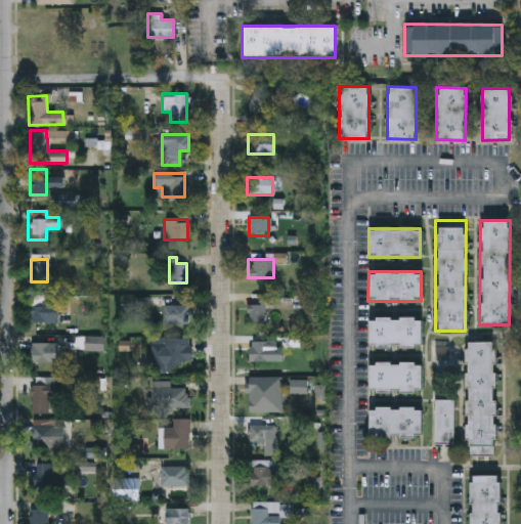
[(29,302),(55,302),(55,323),(29,323),(29,302)]
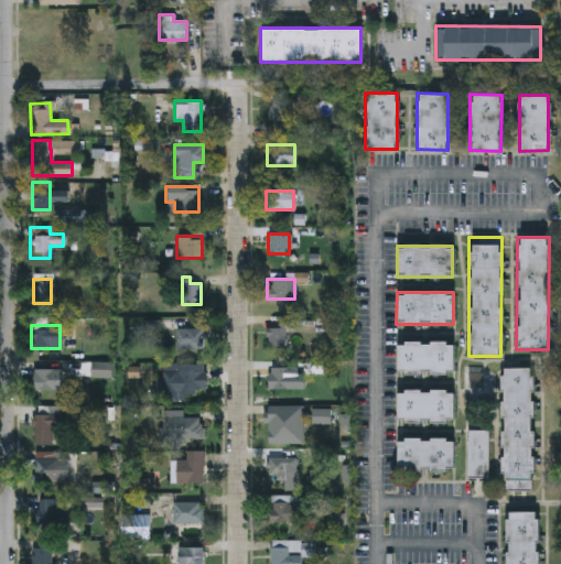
[(174,329),(201,329),(201,348),(174,348),(174,329)]
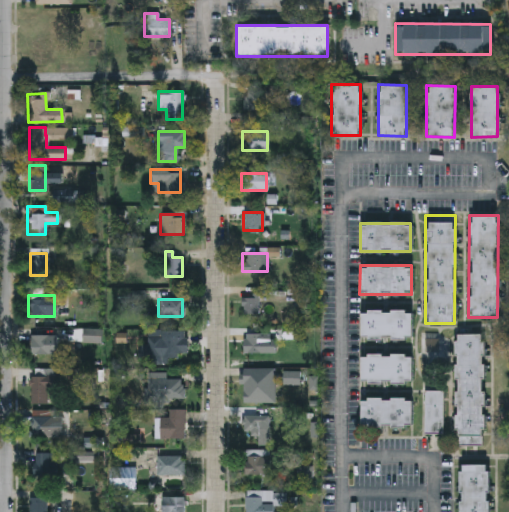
[(411,339),(360,339),(359,311),(411,310),(411,339)]
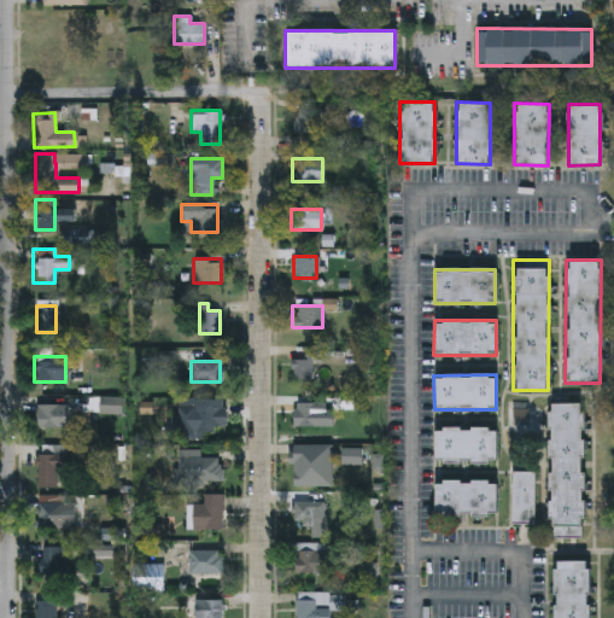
[(316,425),(293,425),(293,403),(316,403),(316,425)]
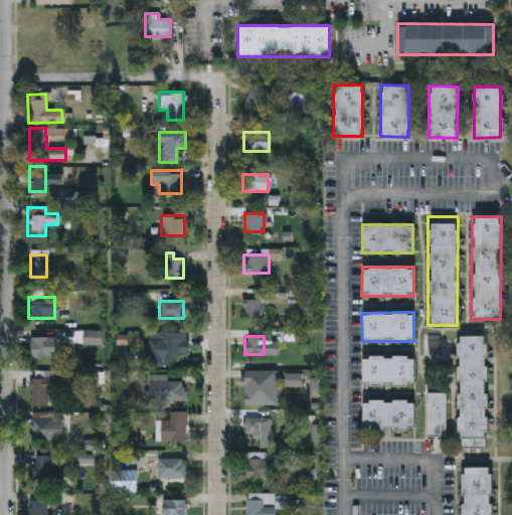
[(485,336),(487,449),(458,449),(456,336),(485,336)]
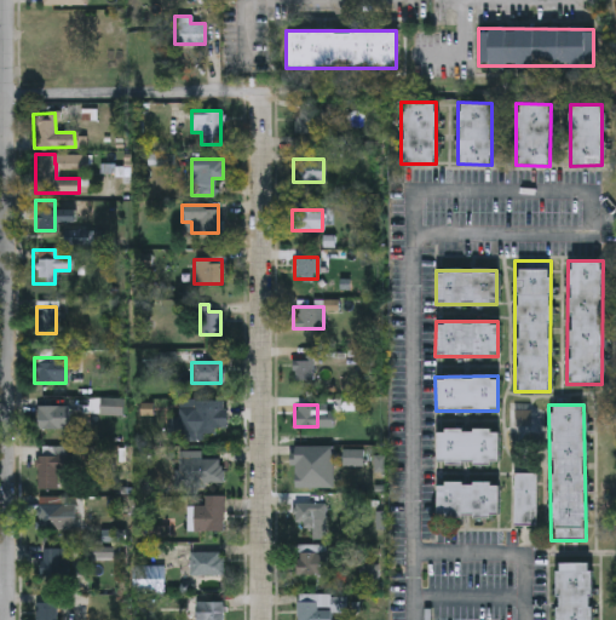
[(67,406),(67,430),(34,430),(34,406),(67,406)]
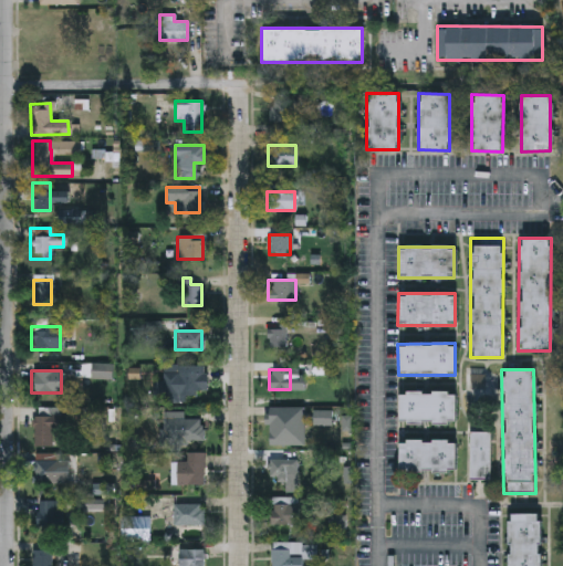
[(174,395),(174,374),(202,374),(202,395),(174,395)]
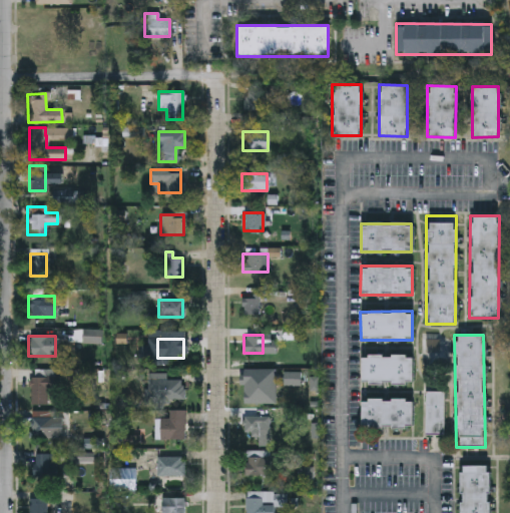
[(411,385),(360,384),(361,355),(412,356),(411,385)]
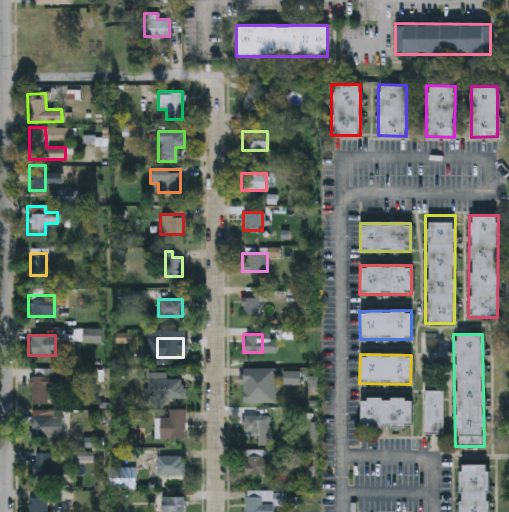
[(297,372),(297,384),(282,384),(282,372),(297,372)]
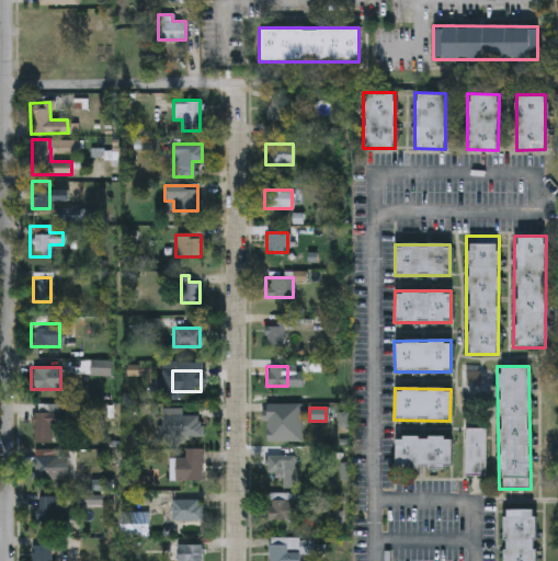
[(291,442),(264,442),(264,411),(291,411),(291,442)]
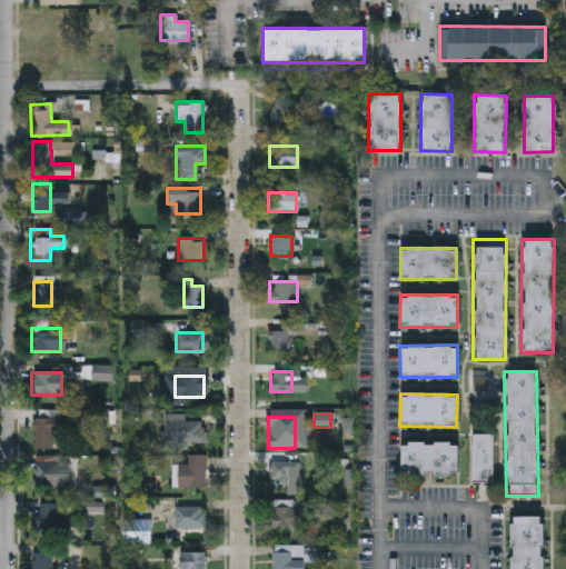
[(50,430),(50,449),(32,449),(32,419),(62,419),(62,430),(50,430)]
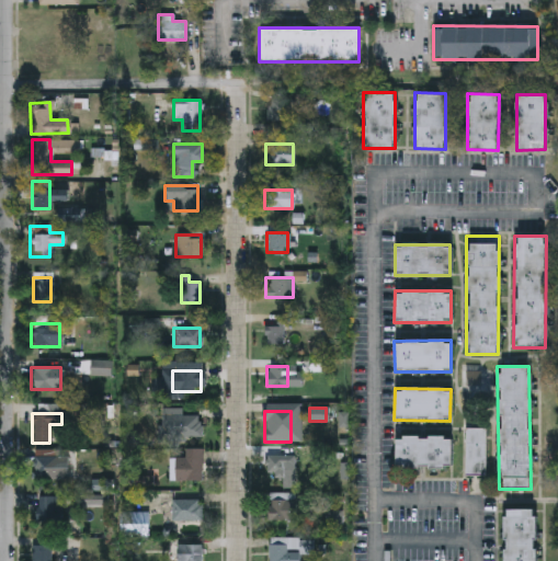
[(200,415),(200,442),(157,442),(157,415),(200,415)]
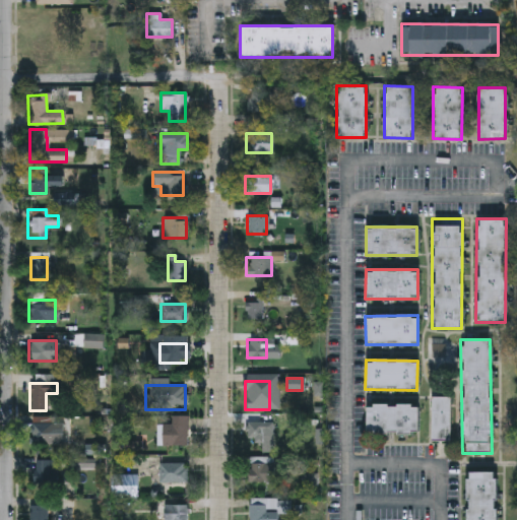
[(448,396),(448,441),(429,441),(429,396),(448,396)]
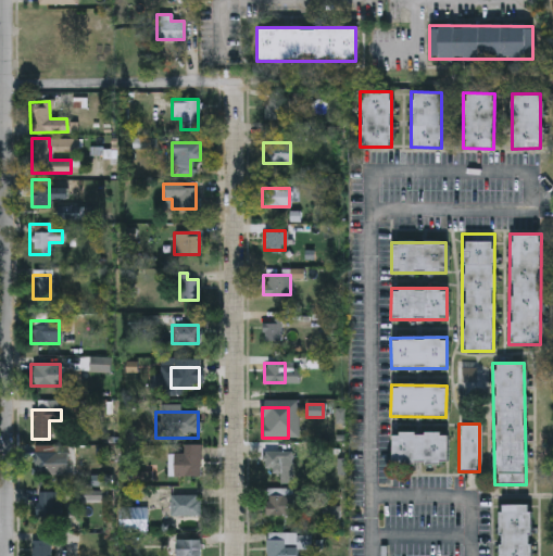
[(390,464),(391,432),(447,433),(447,464),(390,464)]
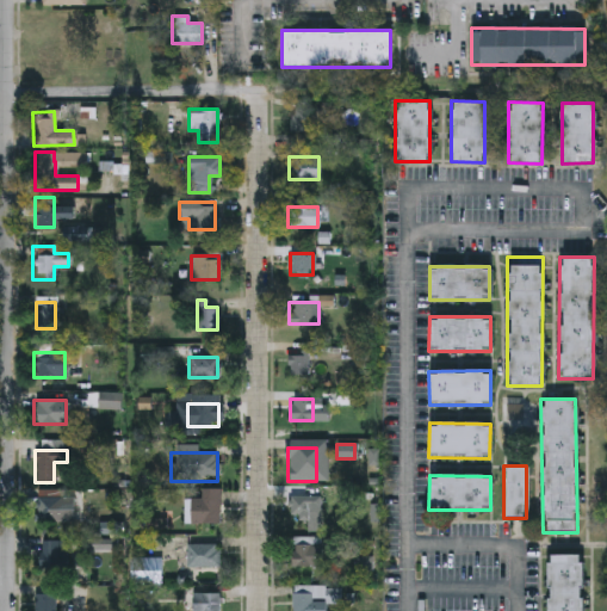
[(218,524),(186,524),(186,499),(198,499),(198,488),(218,488),(218,524)]
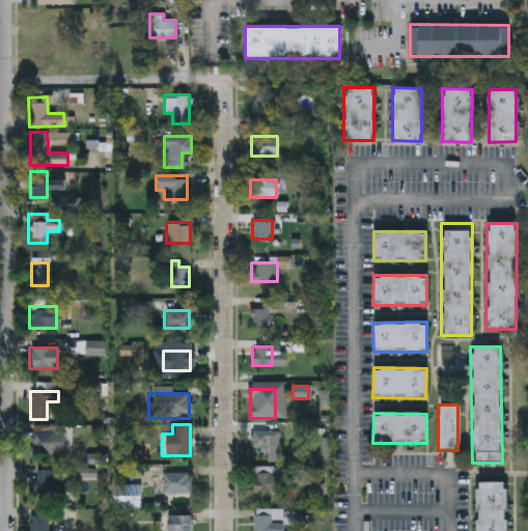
[(54,426),(54,454),(30,454),(30,426),(54,426)]
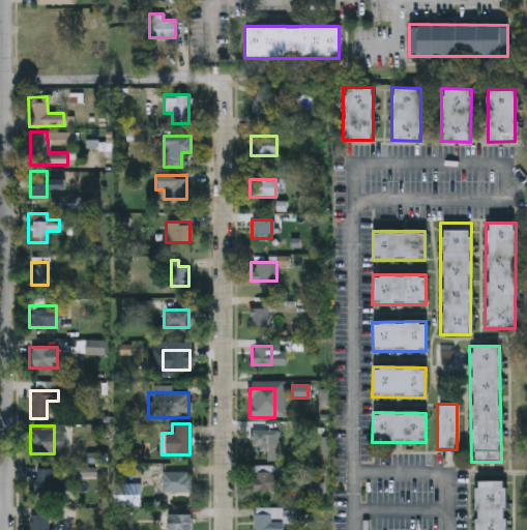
[(250,447),(250,430),(276,430),(276,447),(250,447)]
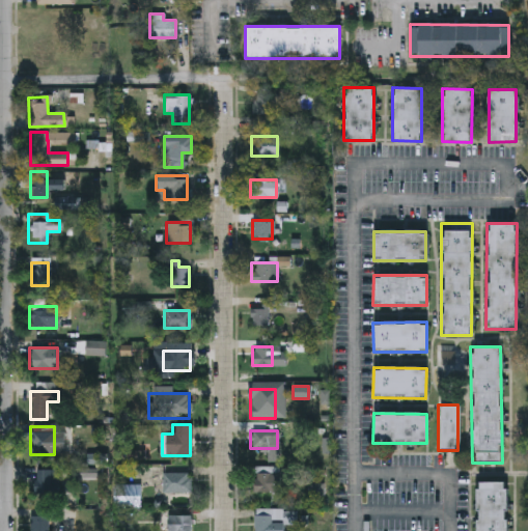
[(278,467),(278,492),(252,492),(252,467),(278,467)]
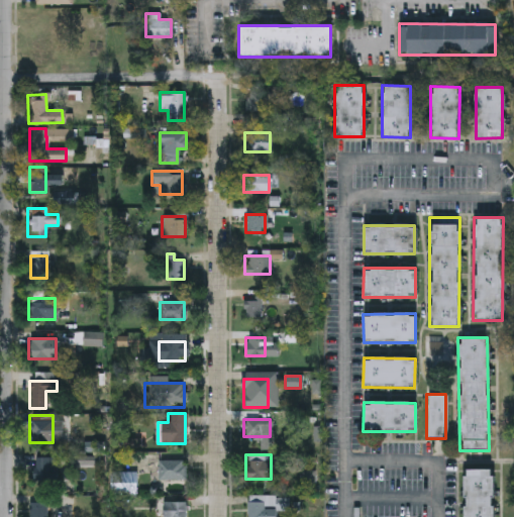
[(53,457),(53,484),(32,484),(32,457),(53,457)]
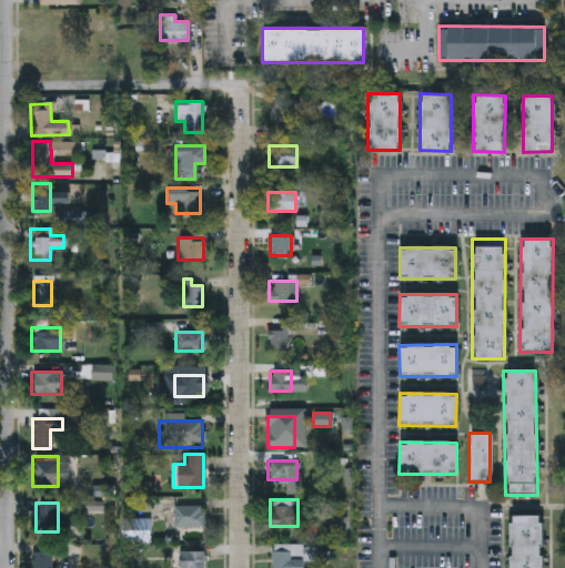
[(202,506),(202,527),(172,527),(172,506),(202,506)]
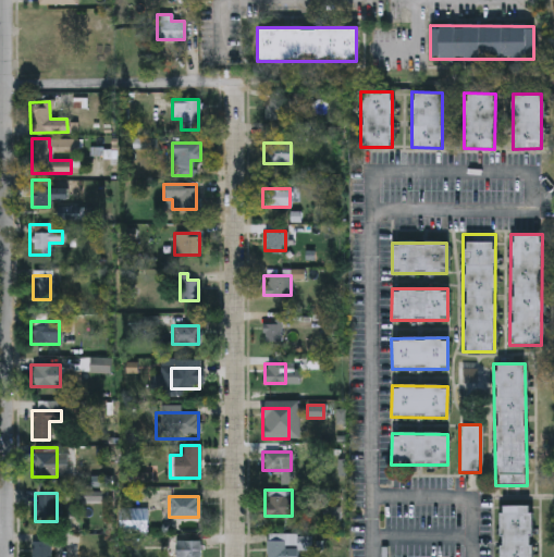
[(499,556),(500,506),(531,506),(530,556),(499,556)]
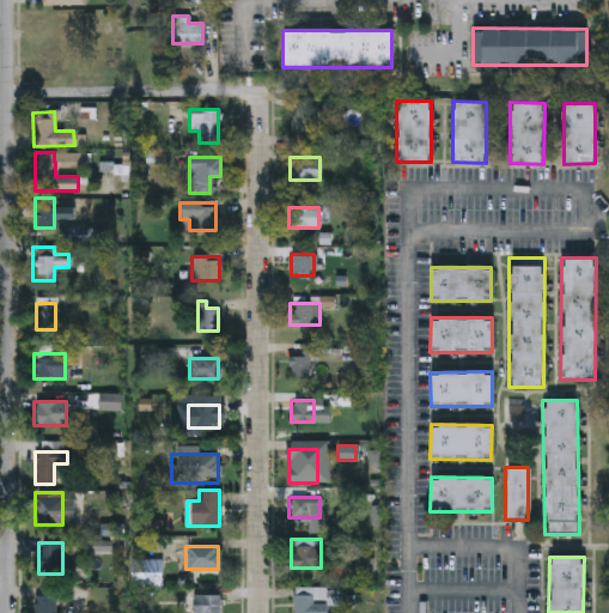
[(129,586),(129,559),(159,559),(159,586),(129,586)]
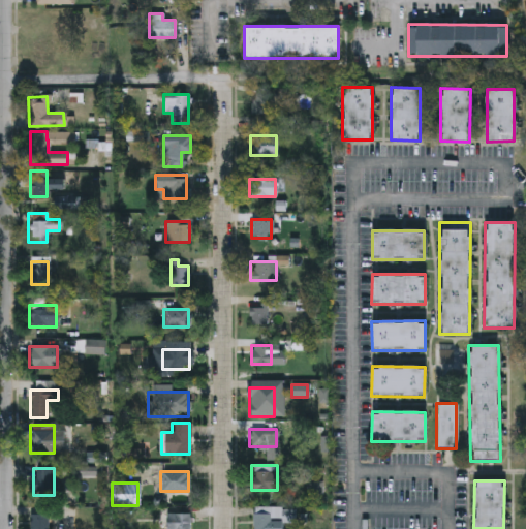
[(251,528),(251,506),(291,506),(291,521),(280,521),(280,528),(251,528)]
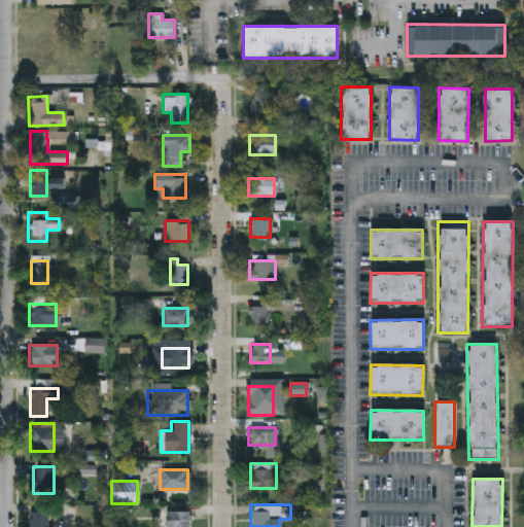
[(46,513),(45,526),(27,526),(28,512),(46,513)]
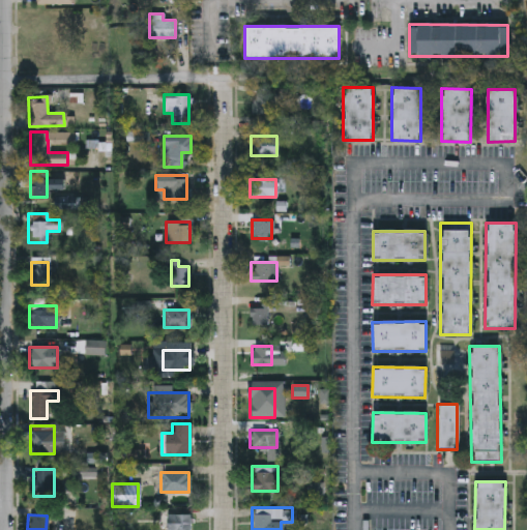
[(166,529),(166,514),(189,514),(189,529),(166,529)]
